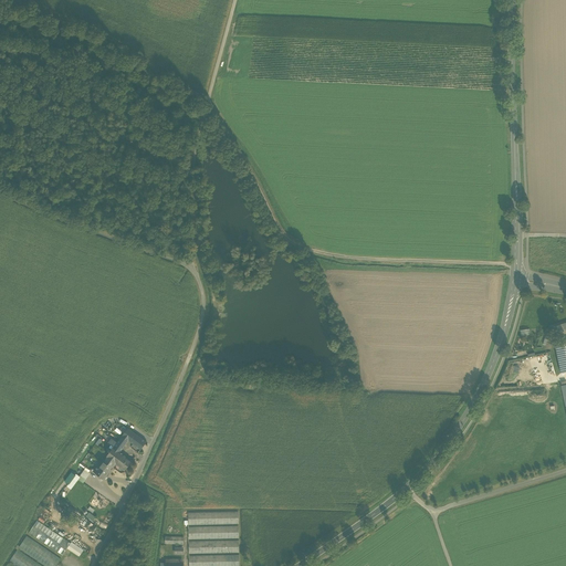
[(565,322),(553,327),(557,339),(563,338),(561,332),(565,329),(565,322)]
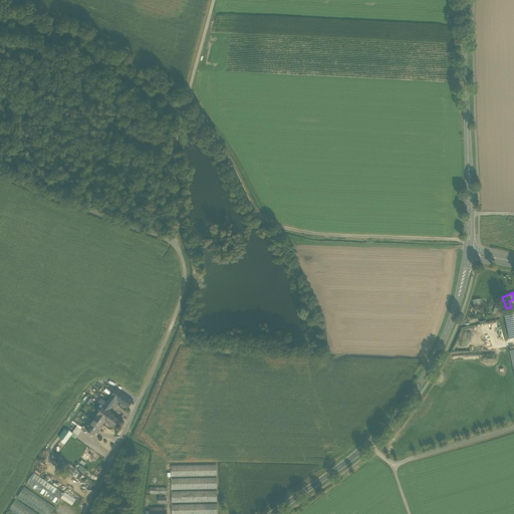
[(513,311),(504,314),(509,338),(513,337),(513,311)]
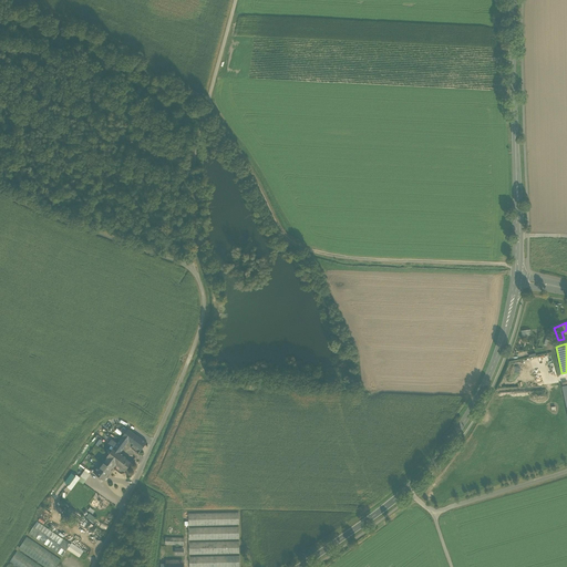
[(147,442),(129,429),(122,436),(129,441),(141,450),(147,442)]
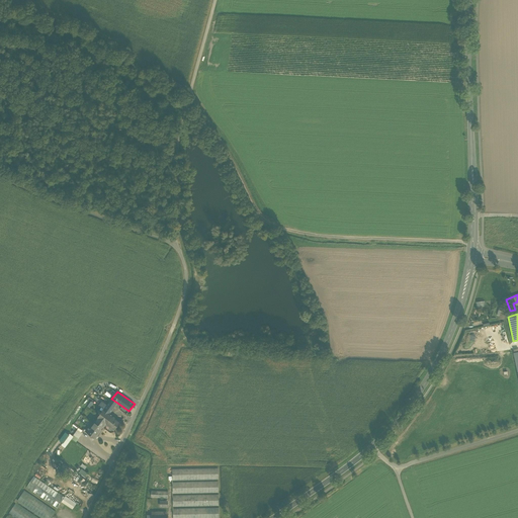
[(94,403),(91,400),(92,399),(89,396),(84,402),(90,407),(94,403)]
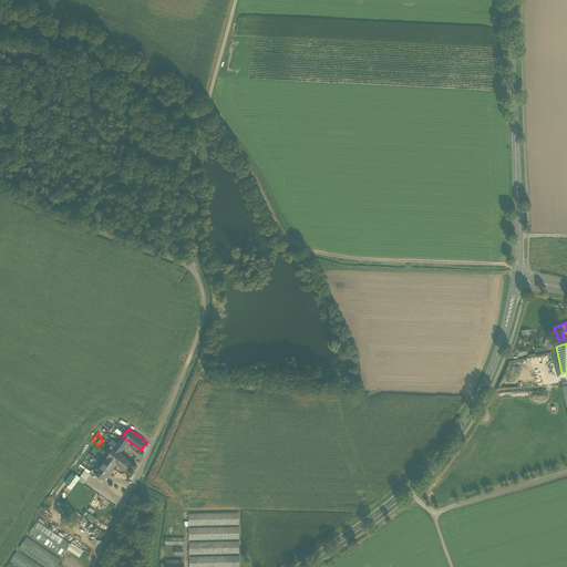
[(114,446),(104,460),(114,467),(116,464),(123,455),(121,452),(124,447),(117,443),(114,446)]
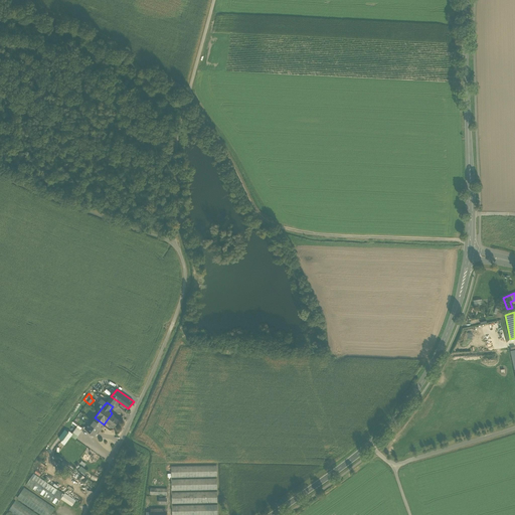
[(120,419),(112,413),(106,421),(114,427),(120,419)]
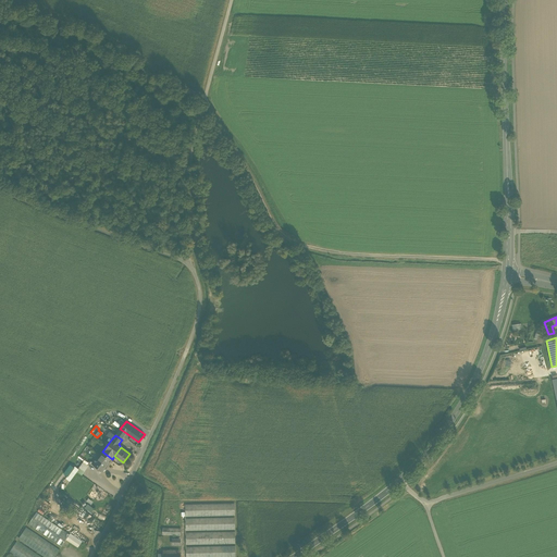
[(112,459),(102,452),(93,465),(102,471),(112,459)]
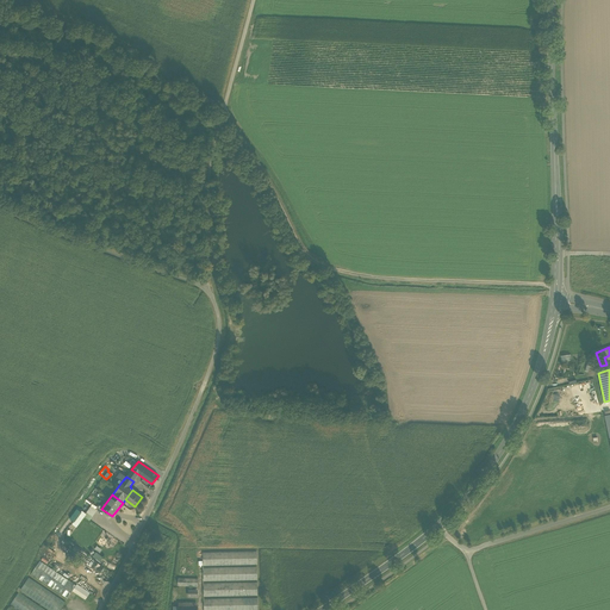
[(92,505),(86,514),(87,514),(85,516),(89,520),(97,510),(92,505)]
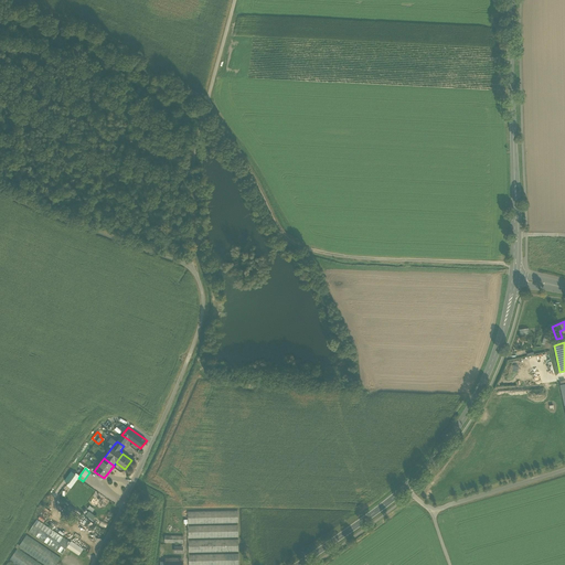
[(76,472),(67,484),(72,488),(78,478),(81,476),(80,476),(76,472)]
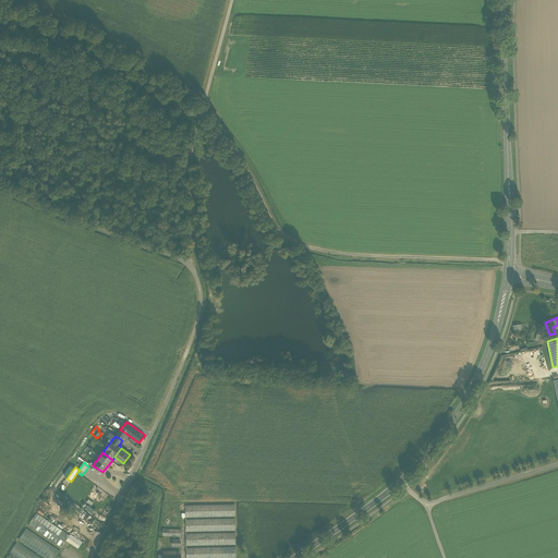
[(235,502),(186,504),(186,517),(235,516),(235,502)]
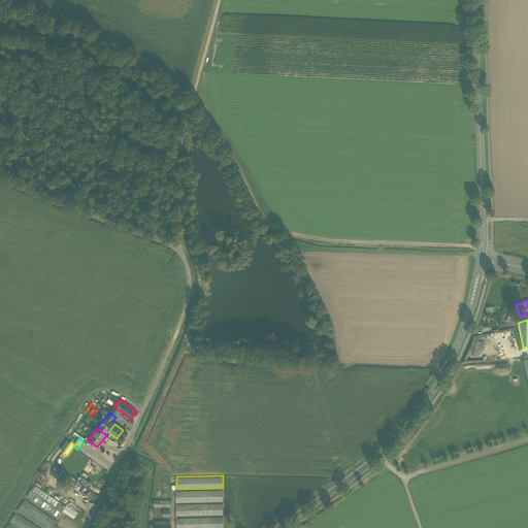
[(66,506),(35,485),(27,497),(59,519),(64,512),(67,506),(66,506)]
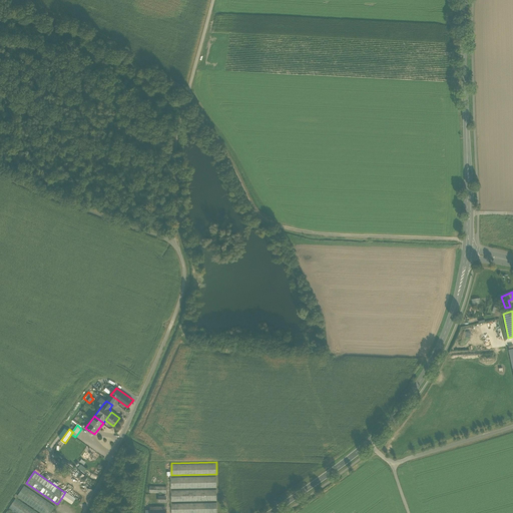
[(216,476),(171,477),(171,488),(216,487),(216,476)]
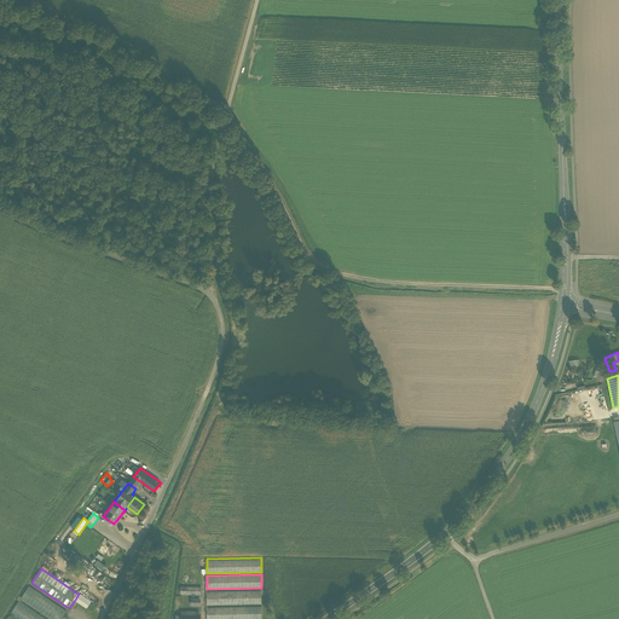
[(61,618),(67,611),(30,585),(21,599),(50,618),(61,618)]
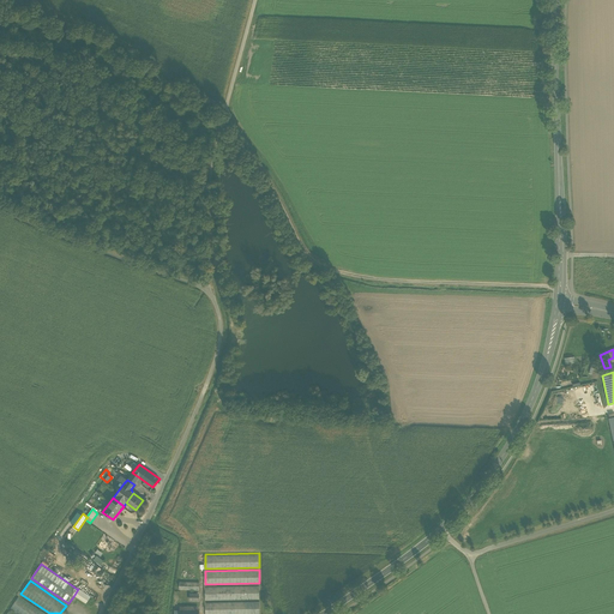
[(259,585),(205,587),(205,600),(259,600),(259,585)]
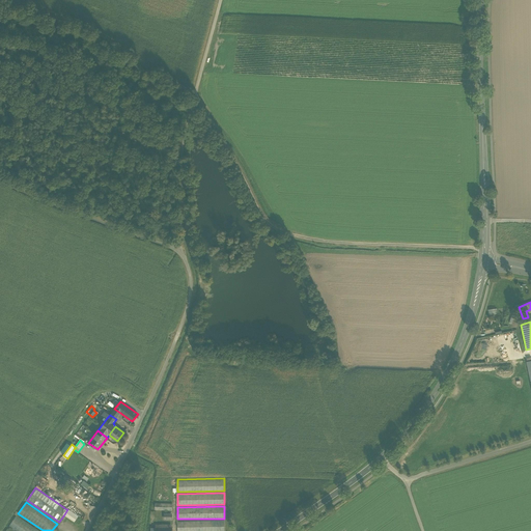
[(79,515),(67,508),(66,509),(67,509),(64,514),(75,522),(79,515)]
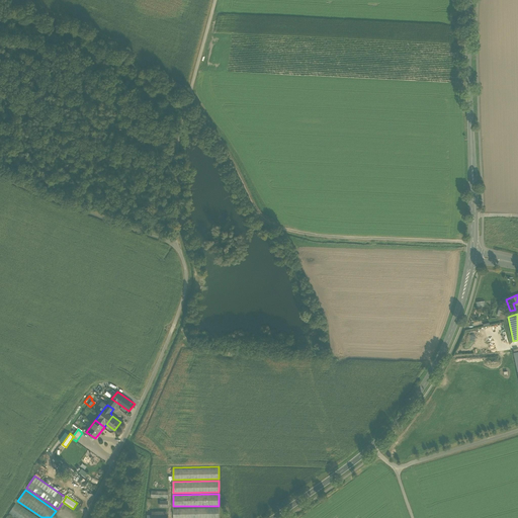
[(39,517),(16,502),(9,513),(15,517),(39,517)]
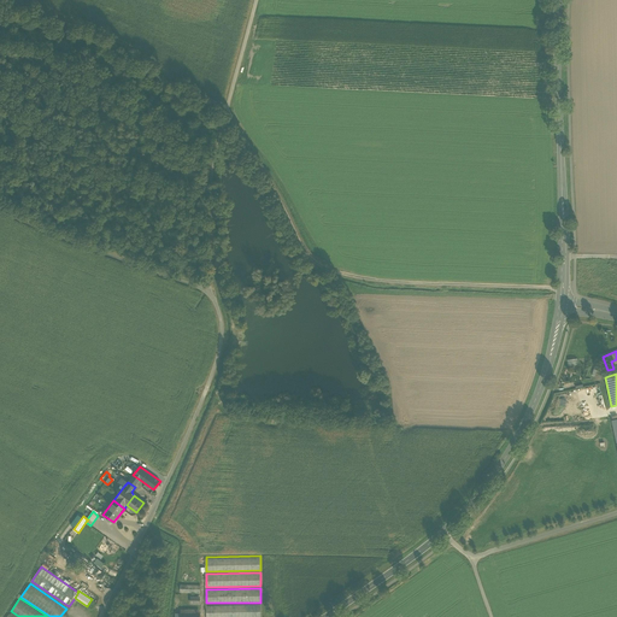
[(260,616),(260,604),(206,605),(206,616),(260,616)]
